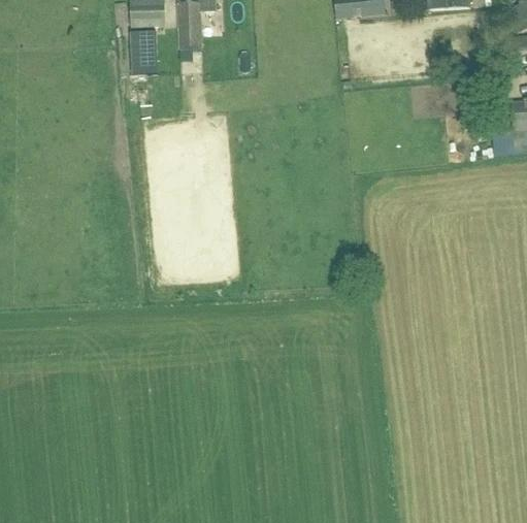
[(130,26),(164,25),(163,0),(129,0),(130,26)]
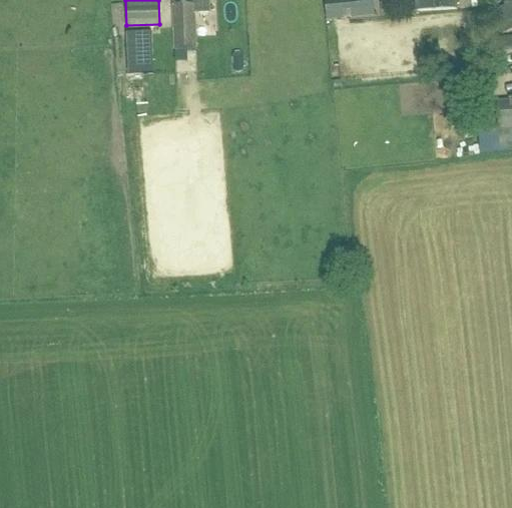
[(194,11),(208,10),(207,0),(173,0),(173,3),(171,3),(173,48),(196,47),(194,11)]
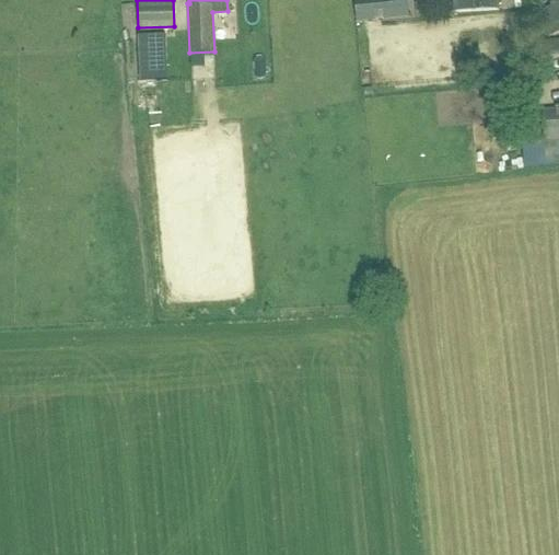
[(409,15),(407,0),(354,0),(357,20),(409,15)]
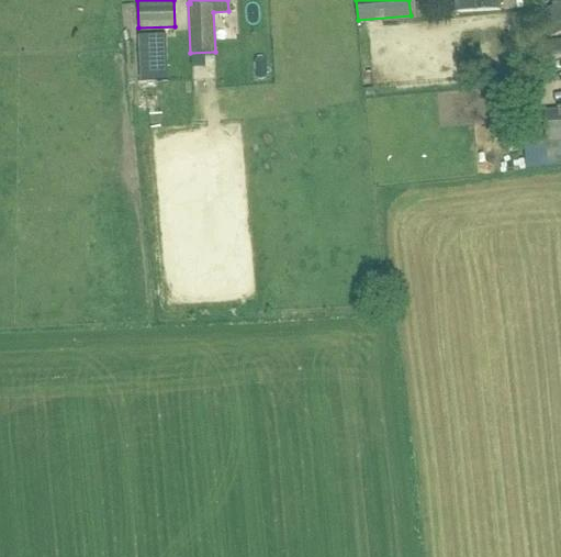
[(552,0),(553,4),(546,4),(547,32),(560,31),(560,0),(552,0)]
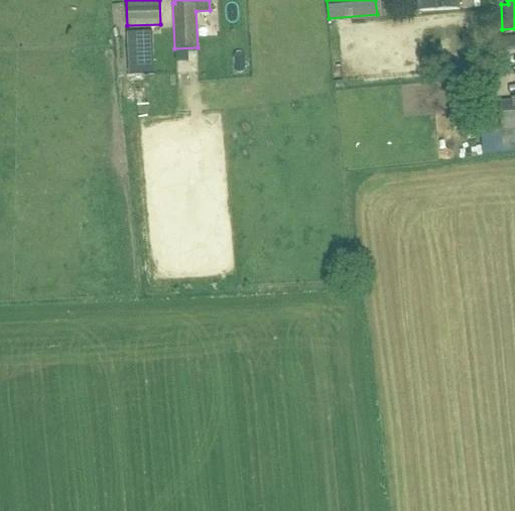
[(501,128),(514,127),(514,97),(498,99),(501,128)]
